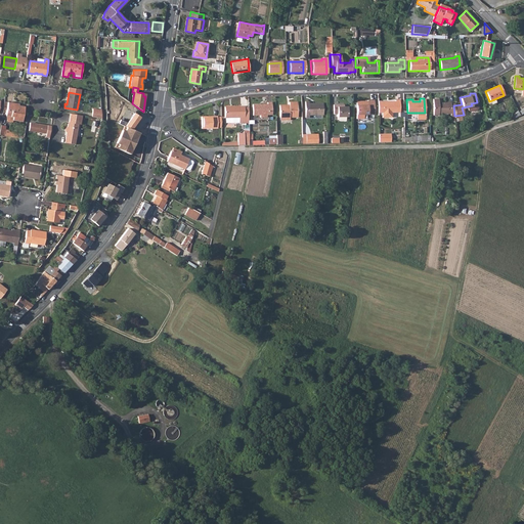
[(449,112),(449,118),(454,118),(454,116),(453,105),(453,102),(449,102),(449,101),(437,101),(437,98),(432,98),(432,114),(438,114),(437,112),(449,112)]
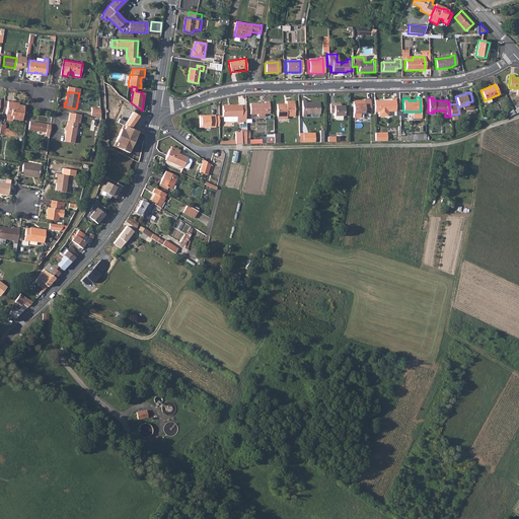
[(364,101),(352,101),(353,117),(360,117),(360,112),(370,112),(370,98),(364,98),(363,99),(364,101)]
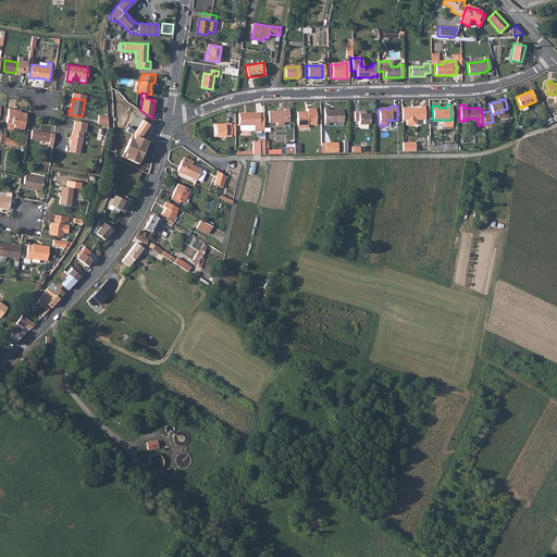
[(403,107),(401,107),(401,119),(406,119),(406,124),(417,124),(417,119),(423,119),(423,106),(419,106),(419,107),(406,107),(404,107),(403,107)]
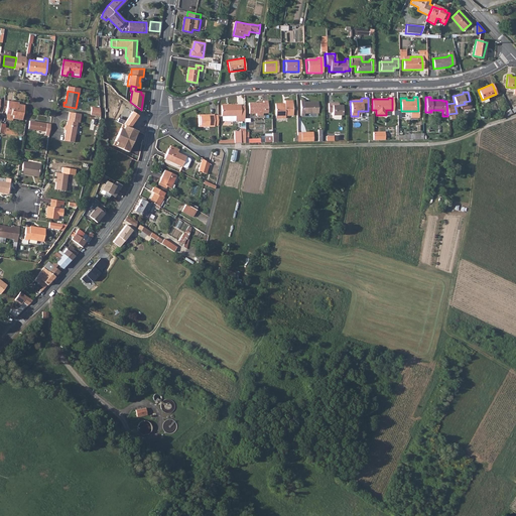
[(275,104),(275,115),(285,115),(292,115),(292,100),(284,100),(284,104),(275,104)]
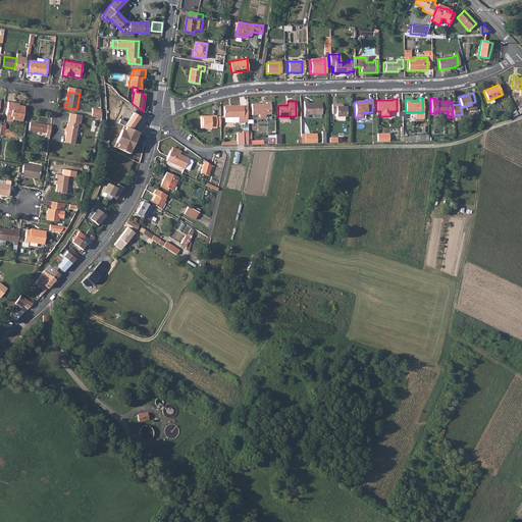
[(304,101),(304,116),(308,116),(308,114),(321,113),(321,102),(307,103),(307,101),(304,101)]
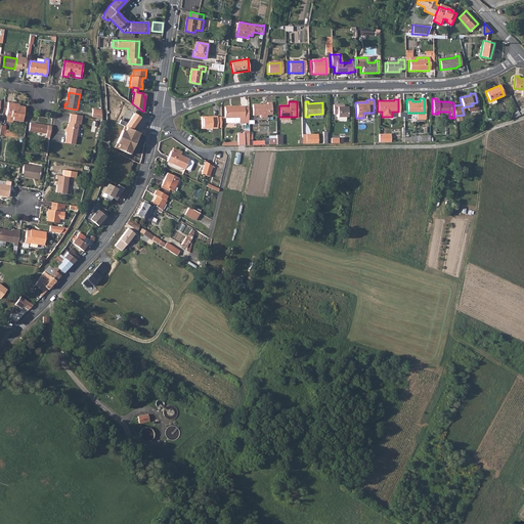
[(13,103),(8,102),(6,116),(14,117),(13,121),(24,122),(26,107),(19,106),(13,105),(13,103)]
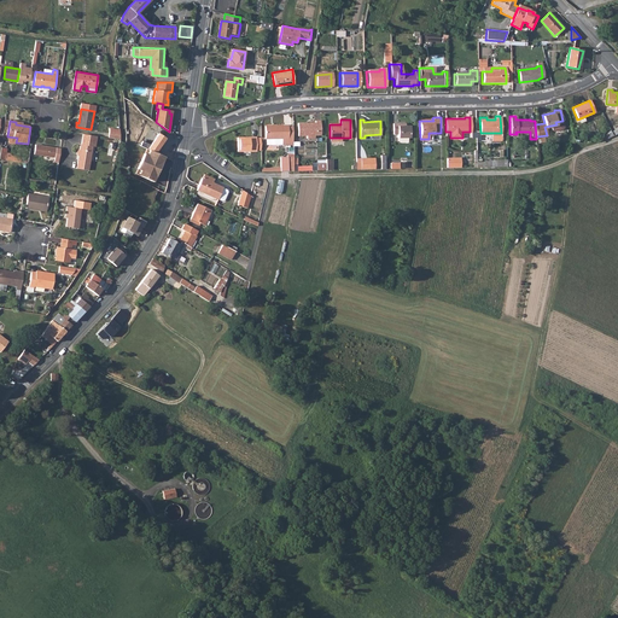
[(320,135),(320,121),(315,121),(315,122),(298,123),(298,135),(320,135)]
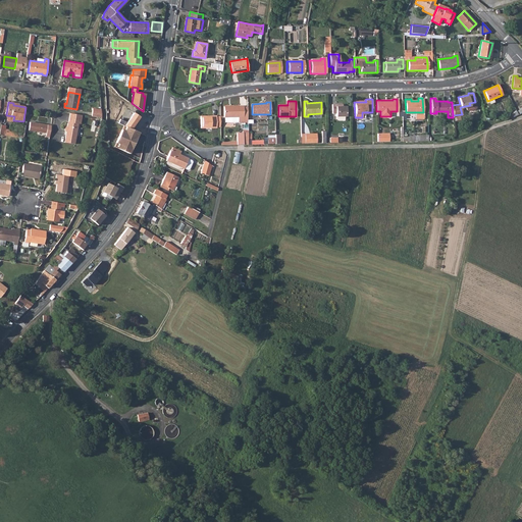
[(335,112),(335,115),(346,115),(346,106),(341,106),(341,104),(331,104),(331,112),(335,112)]
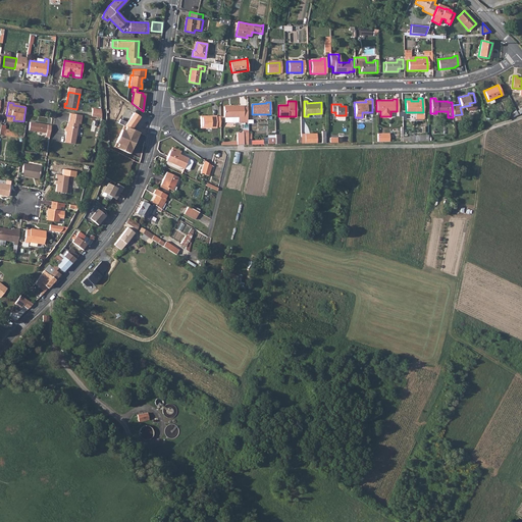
[(239,116),(239,121),(248,121),(247,107),(244,107),(244,106),(224,106),(224,116),(225,116),(239,116)]
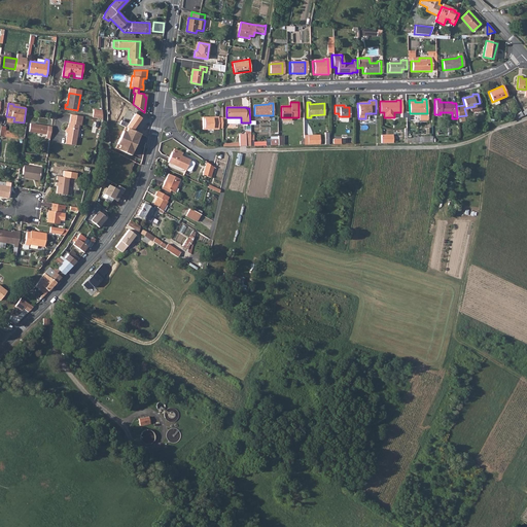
[(94,109),(92,116),(101,117),(101,110),(94,109)]
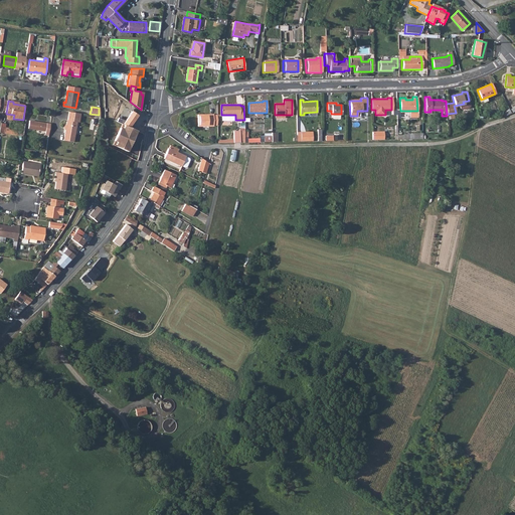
[(213,115),(213,114),(197,114),(198,126),(213,125),(213,115)]
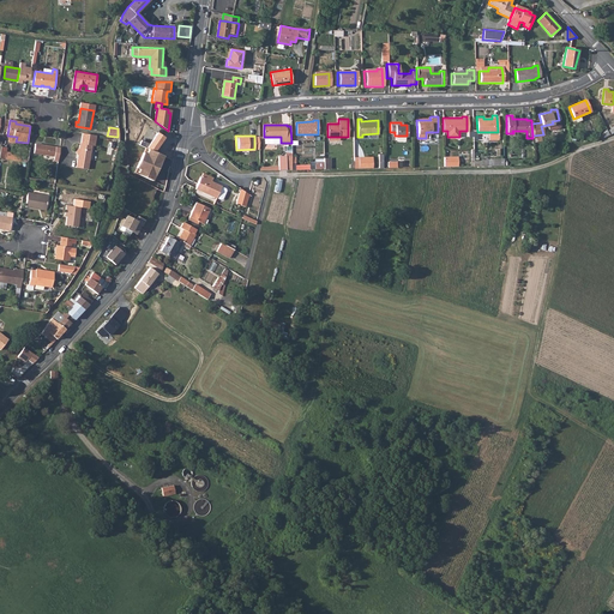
[(92,144),(80,142),(79,146),(78,149),(77,151),(77,152),(77,154),(78,155),(77,166),(89,168),(92,144)]
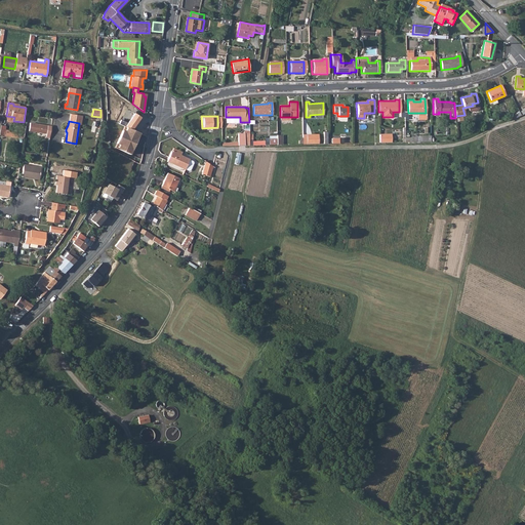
[(46,133),(46,137),(50,137),(52,126),(30,123),(29,130),(46,133)]
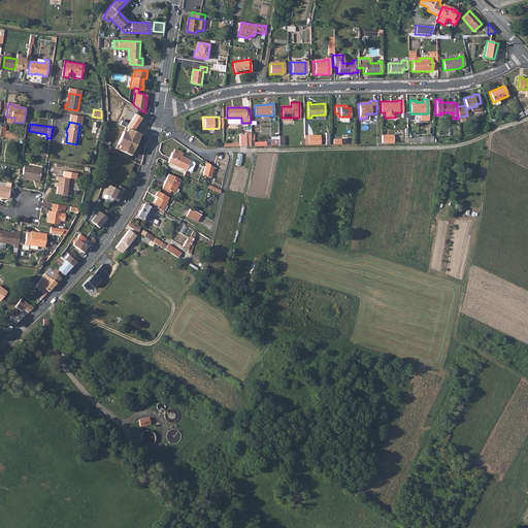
[(140,134),(130,129),(129,131),(127,130),(126,132),(123,131),(117,144),(120,145),(119,147),(121,149),(120,151),(131,155),(134,146),(127,143),(129,139),(136,142),(140,134)]
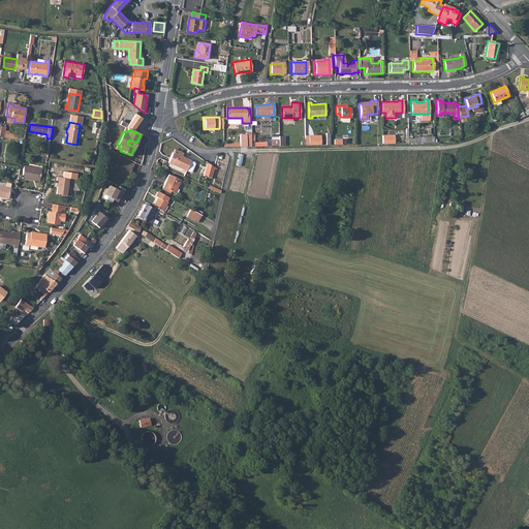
[(240,134),(240,146),(266,147),(266,142),(254,142),(254,134),(240,134)]
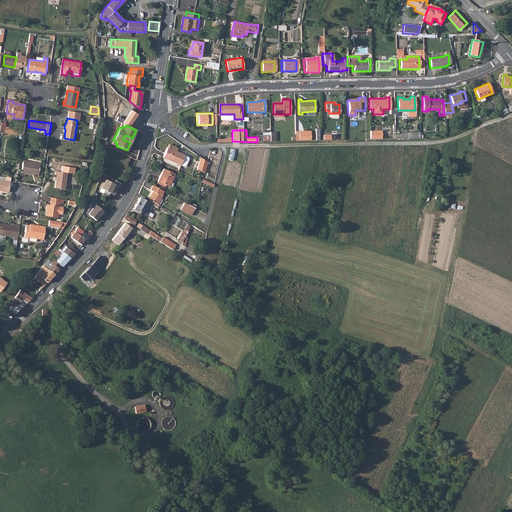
[(381,130),(369,130),(370,138),(381,138),(381,130)]
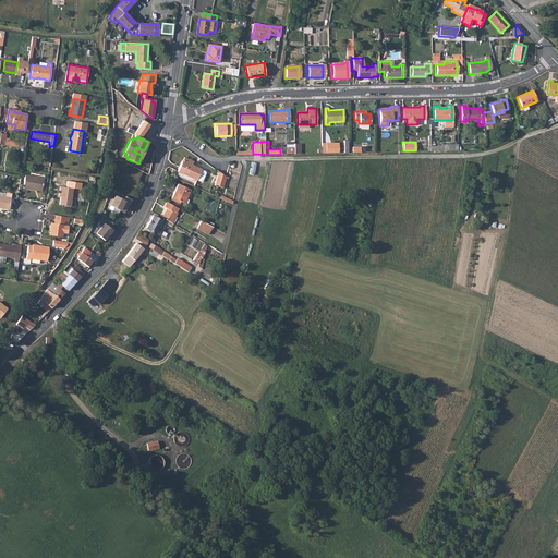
[(339,143),(322,143),(322,154),(339,153),(339,143)]
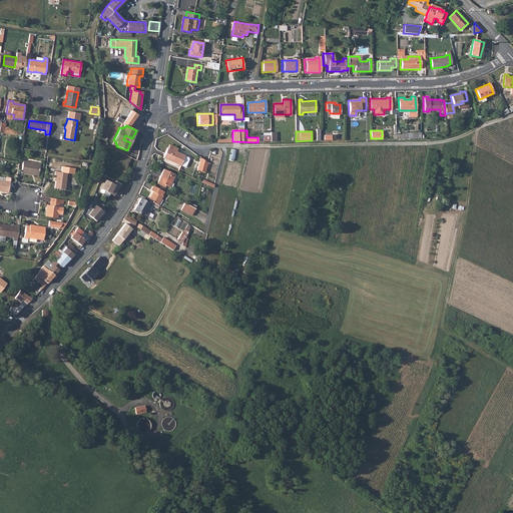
[(167,146),(162,156),(179,165),(184,154),(175,150),(176,148),(168,144),(167,146)]
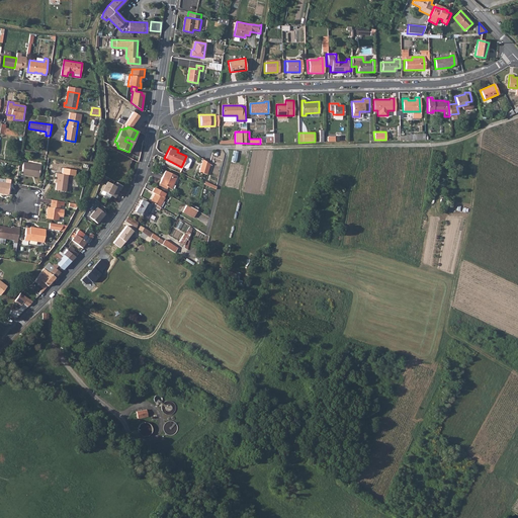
[(209,164),(202,160),(199,171),(206,174),(209,164)]
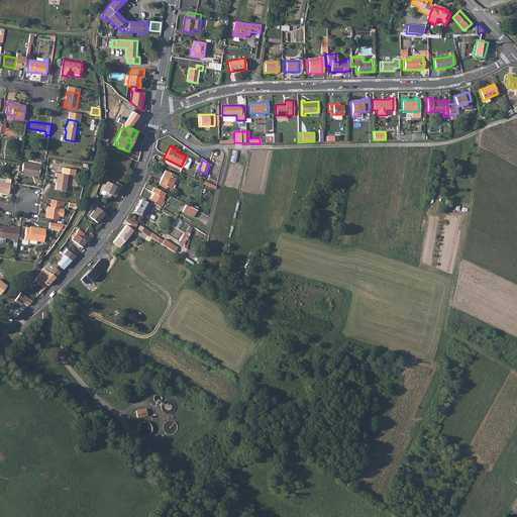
[(41,164),(24,162),(22,174),(33,175),(33,173),(39,174),(41,164)]
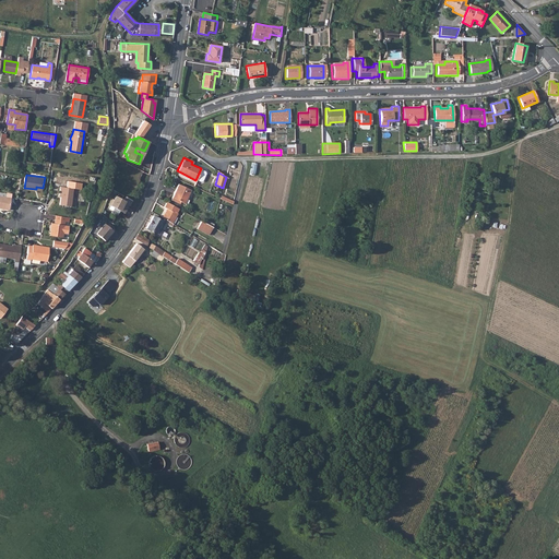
[(62,191),(60,204),(72,206),(74,189),(81,190),(82,183),(68,181),(67,187),(61,187),(61,190),(62,191)]
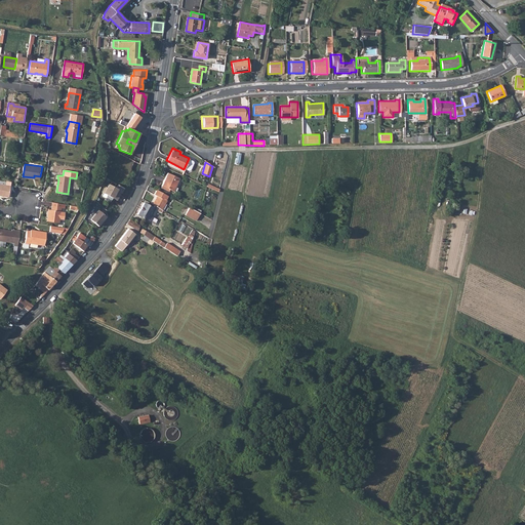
[(167,172),(161,186),(173,191),(179,177),(167,172)]
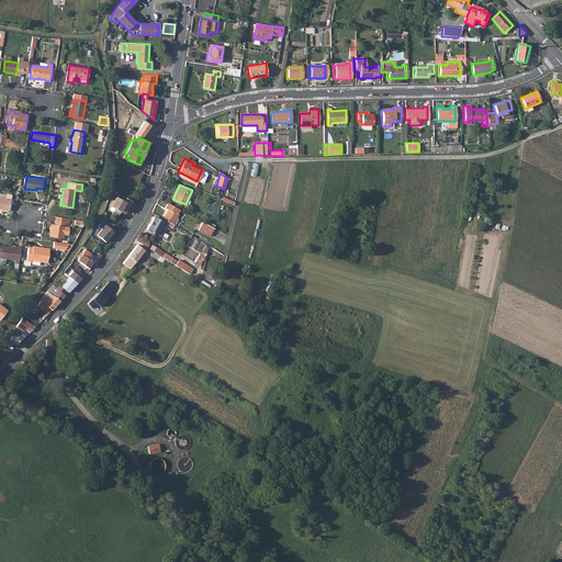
[(7,198),(0,197),(0,209),(10,211),(12,199),(12,194),(7,194),(7,198)]
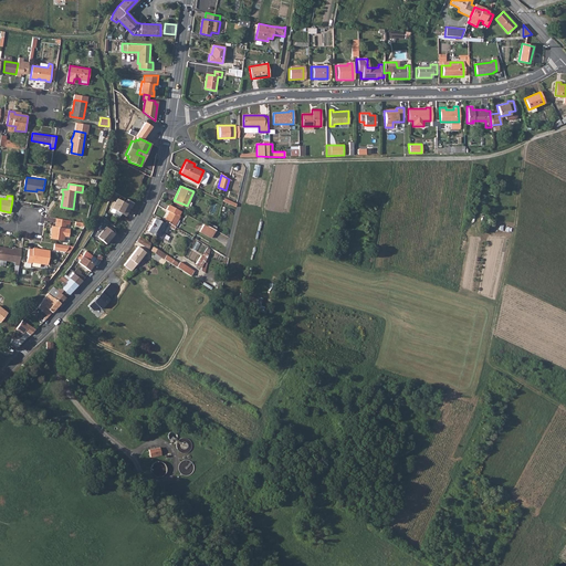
[(116,198),(111,208),(125,217),(129,209),(130,209),(134,203),(126,199),(124,202),(116,198)]
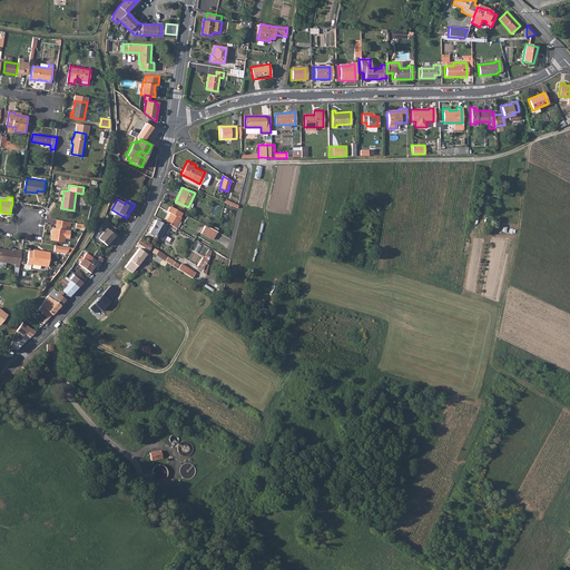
[(166,222),(176,228),(182,217),(180,217),(183,213),(170,206),(168,212),(170,213),(166,222)]
